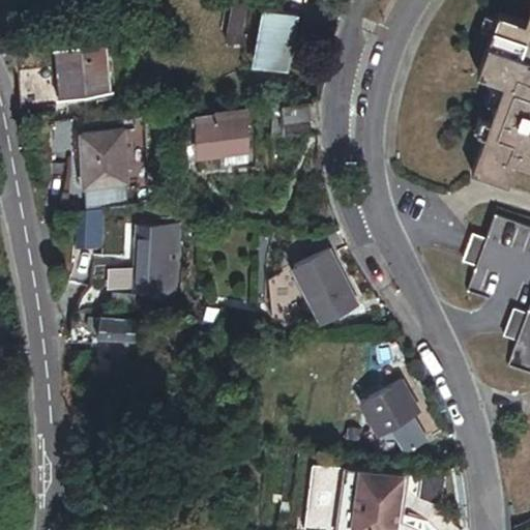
[(501,82),(470,171),(506,184),(514,160),(529,166),(529,0),(523,23),(497,13),(475,72),(501,82)]
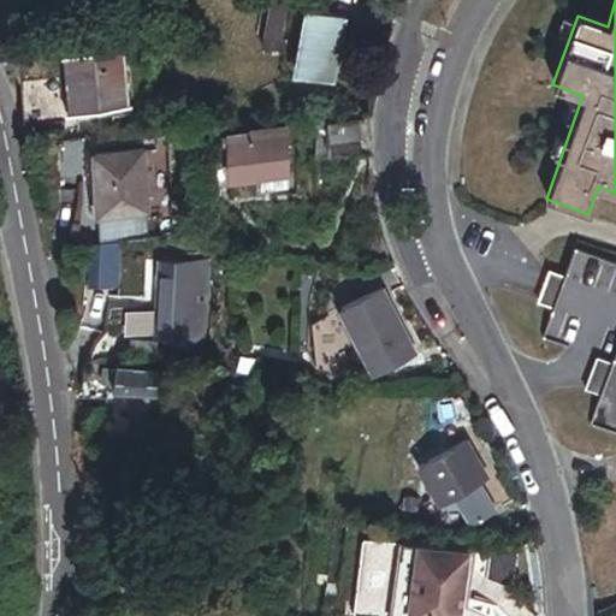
[(270,5),(259,57),(277,61),(289,10),(270,5)]
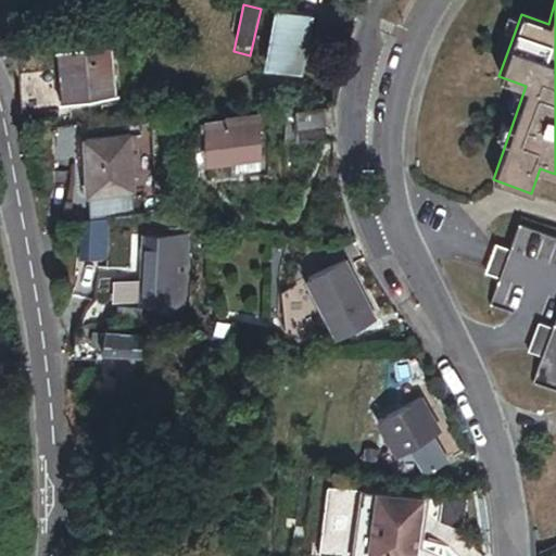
[(277,14),(265,73),(298,79),(311,22),(277,14)]
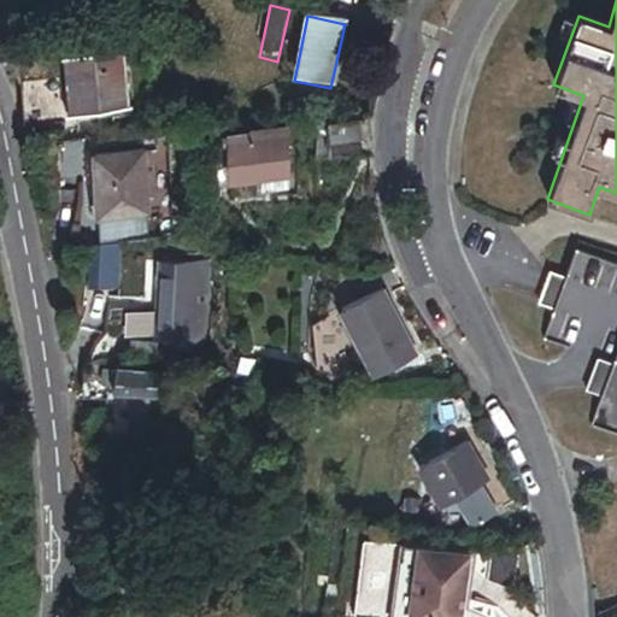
[(130,113),(123,54),(68,60),(76,121),(130,113)]
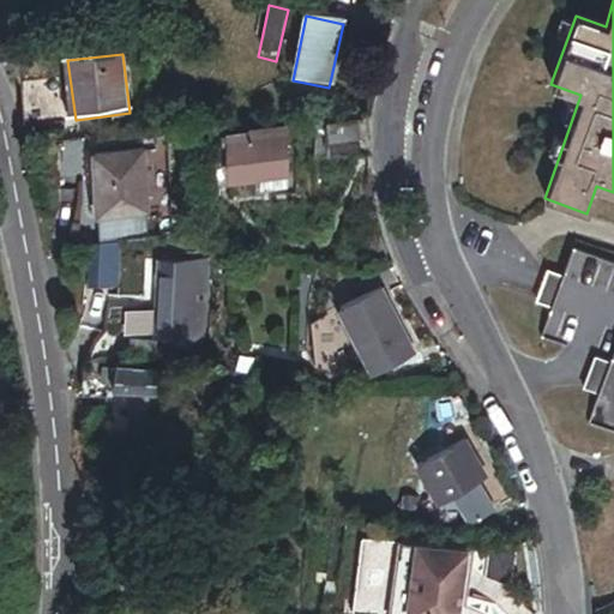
[(64,85),(25,91),(31,132),(70,127),(64,85)]
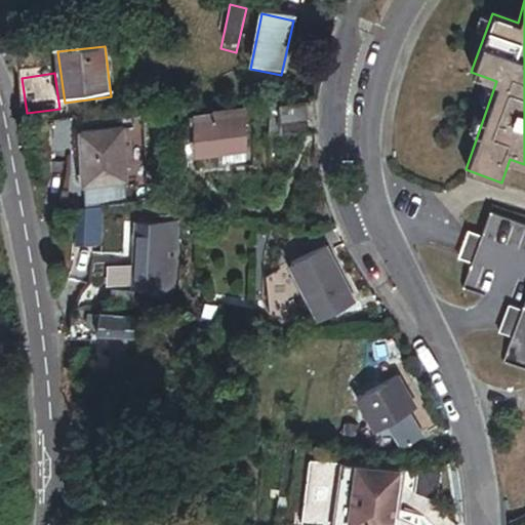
[(280,102),(271,101),(269,130),(284,131),(282,121),(280,105),(280,102)]
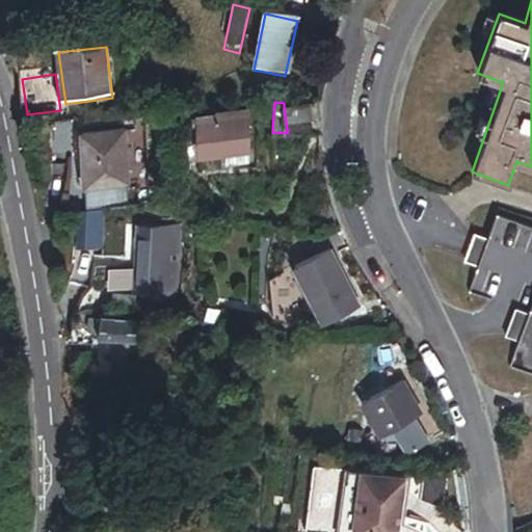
[(284,106),(286,123),(311,121),(315,120),(313,104),(284,106)]
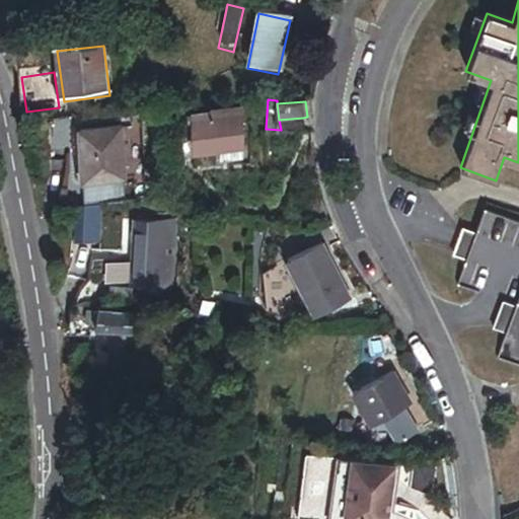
[(279,120),(281,130),(304,128),(303,118),(279,120)]
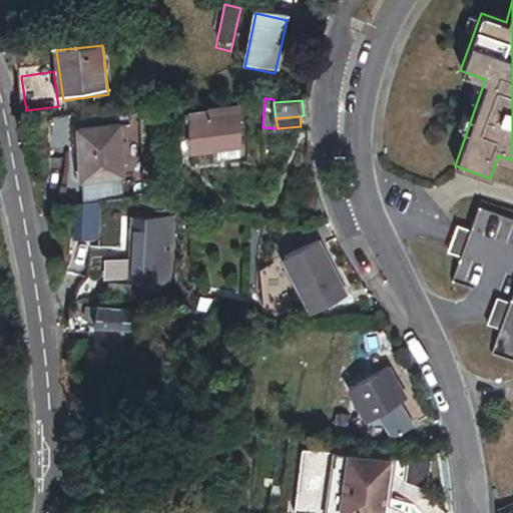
[(191,118),(191,149),(216,149),(239,149),(239,118),(191,118)]
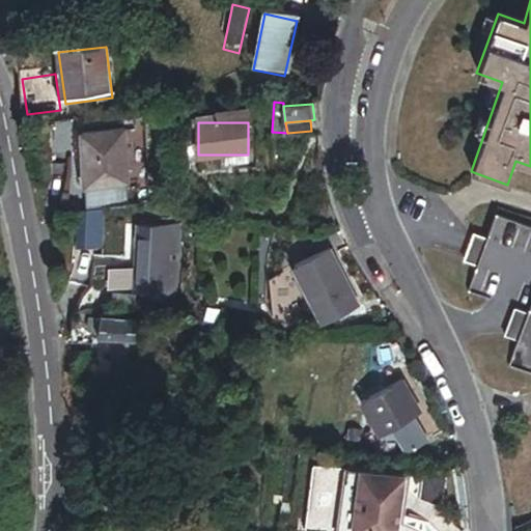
[(82,133),(85,186),(127,183),(124,131),(82,133)]
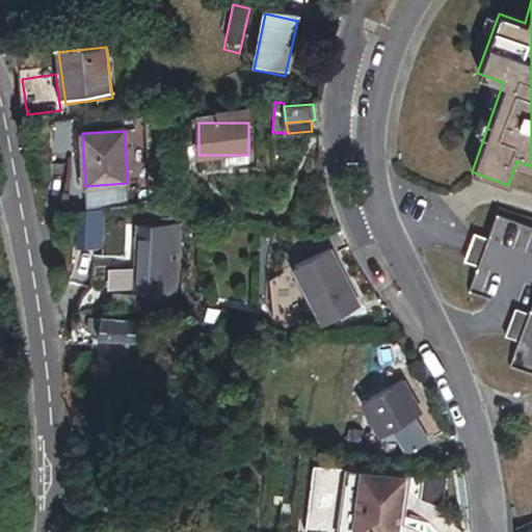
[(224,155),(224,164),(248,164),(248,155),(224,155)]
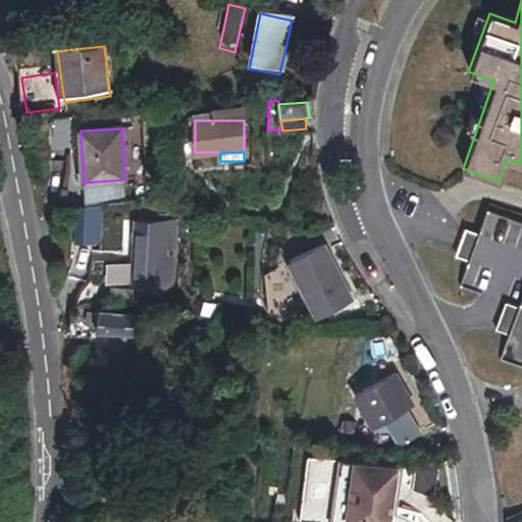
[(77,206),(76,242),(96,243),(97,207),(77,206)]
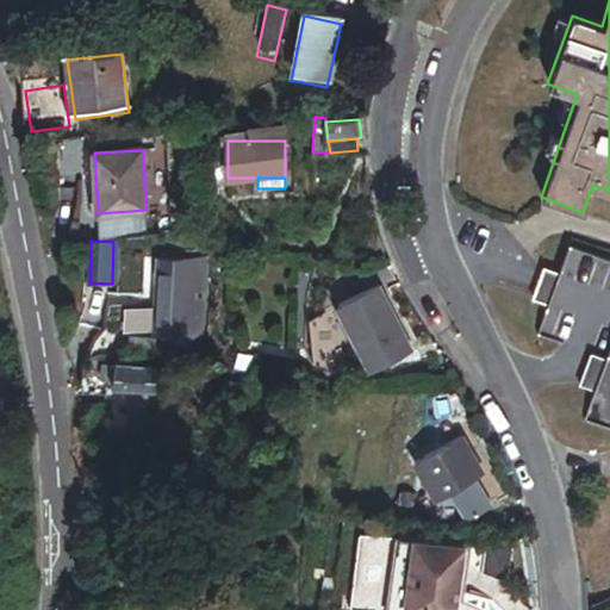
[(547,306),(536,337),(590,356),(605,362),(593,392),(584,421),(609,430),(609,260),(570,246),(560,273),(547,306)]
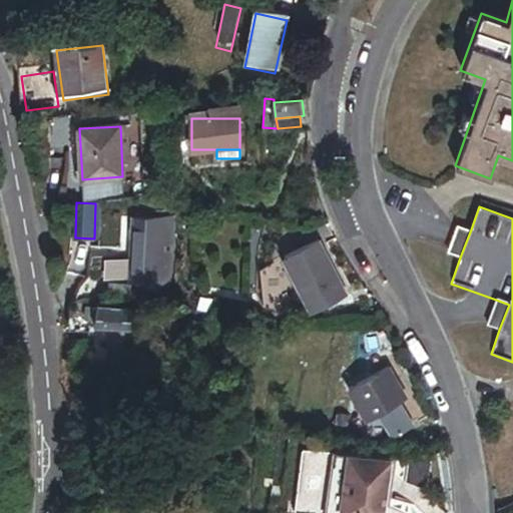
[(131,220),(128,284),(167,286),(170,222),(131,220)]
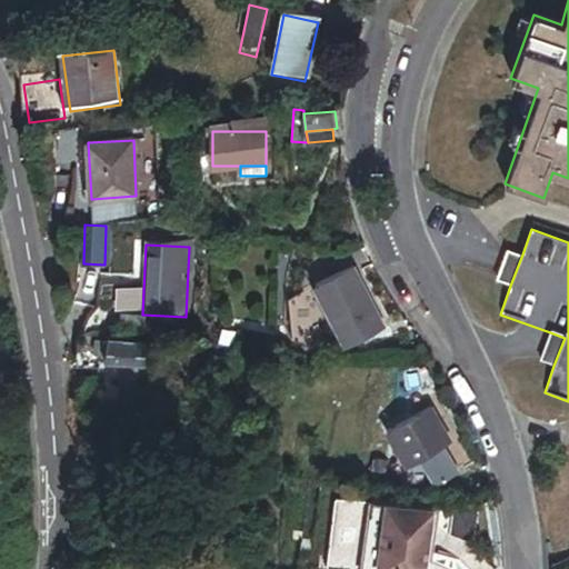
[(510,286),(522,255),(508,250),(497,281),(510,286)]
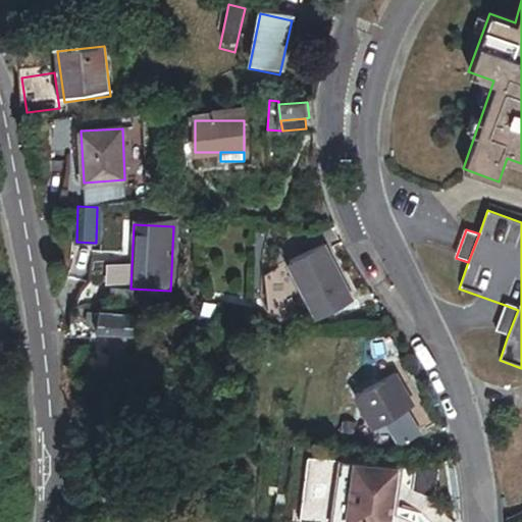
[(342,302),(349,299),(321,241),(286,257),(314,315),(325,310),(328,317),(346,310),(342,302)]
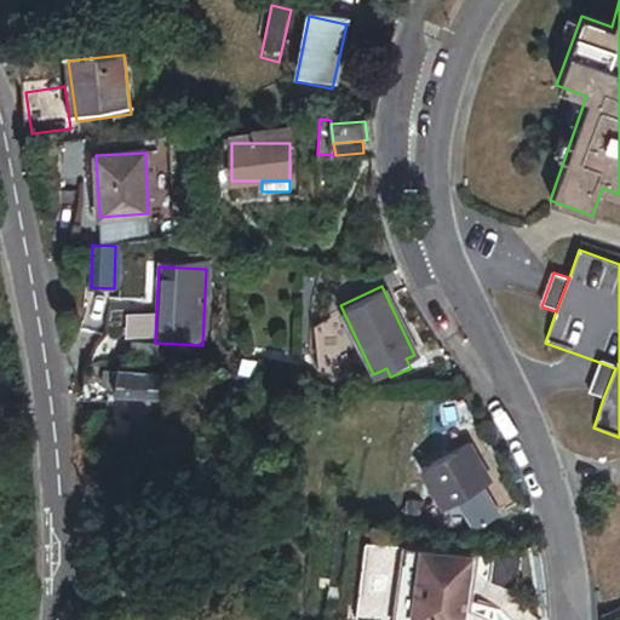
[(153,363),(155,349),(128,345),(126,360),(153,363)]
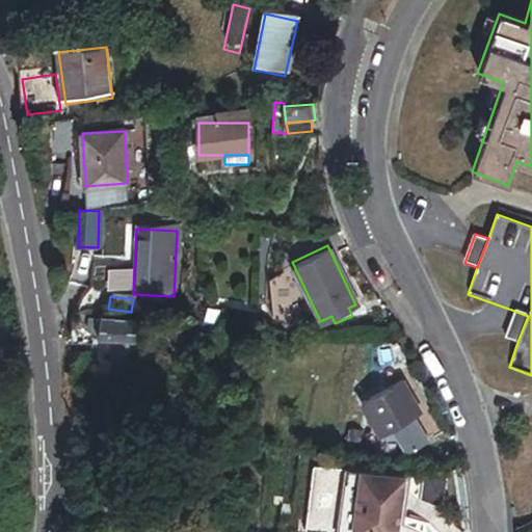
[(517,342),(528,316),(514,311),(505,338),(517,342)]
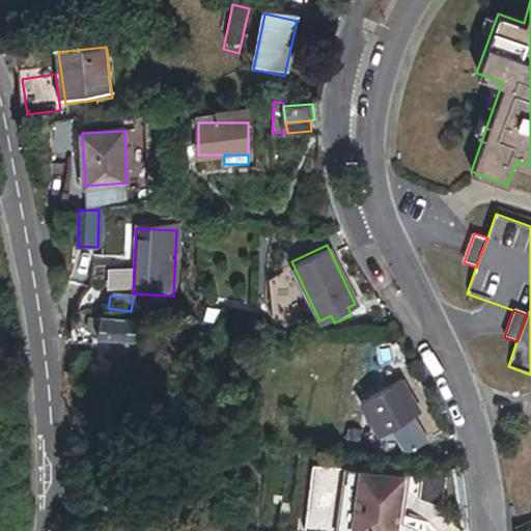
[(101,315),(98,337),(114,339),(135,342),(138,322),(101,315)]
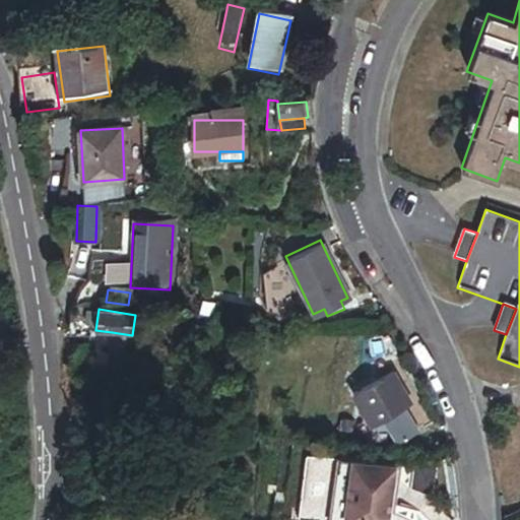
[(135,315),(132,335),(143,337),(146,316),(135,315)]
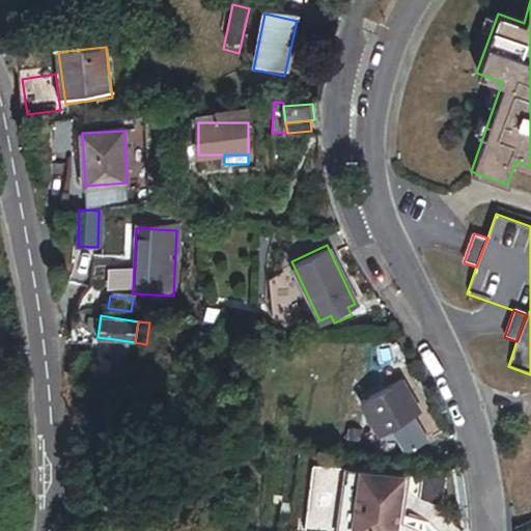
[(135,342),(114,339),(111,359),(118,360),(115,381),(129,383),(135,342)]
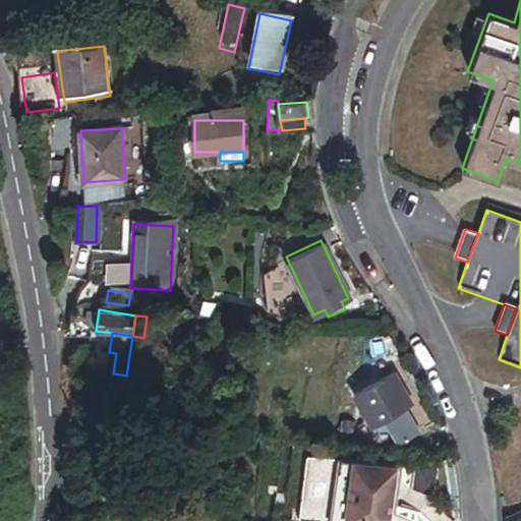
[(398,445),(418,432),(403,407),(393,390),(399,386),(393,375),(355,397),(372,428),(385,421),(398,445)]
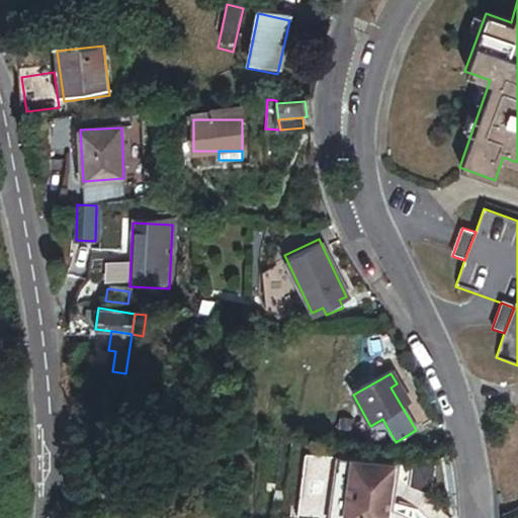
[(408,402),(397,383),(391,387),(401,405),(408,402)]
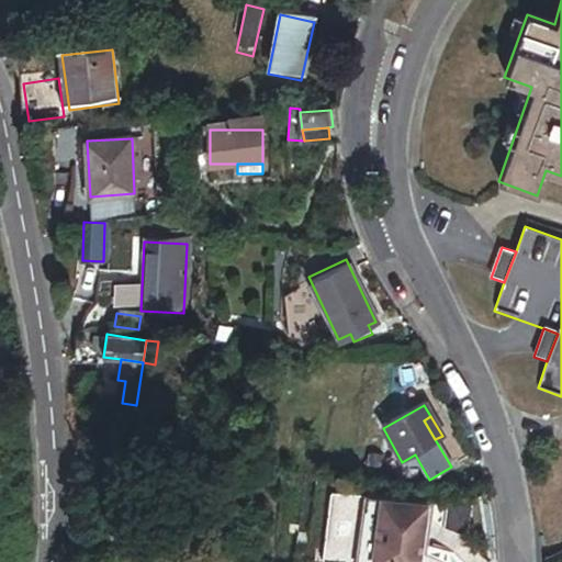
[(456,561),(458,544),(462,506),(401,498),(393,561),(456,561)]
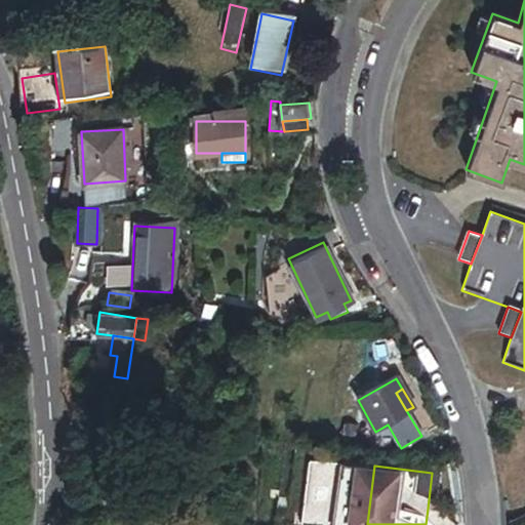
[(118,517),(108,515),(106,524),(124,524),(117,523),(118,517)]
